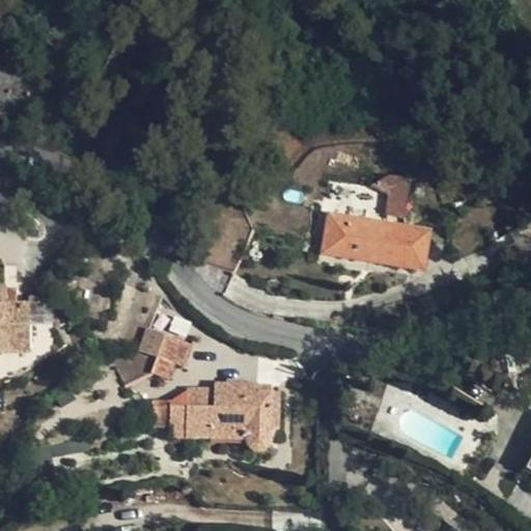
[(0,114),(18,116),(24,74),(0,71),(0,114)]
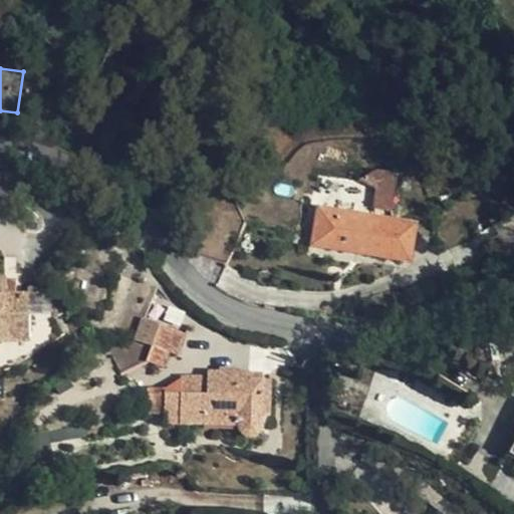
[(372,170),(369,207),(395,209),(397,172),(372,170)]
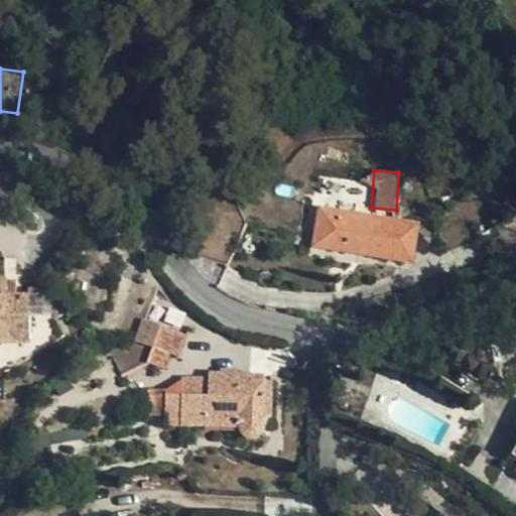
[(374,226),(356,223),(329,217),(313,215),(308,249),(368,260),(374,226)]
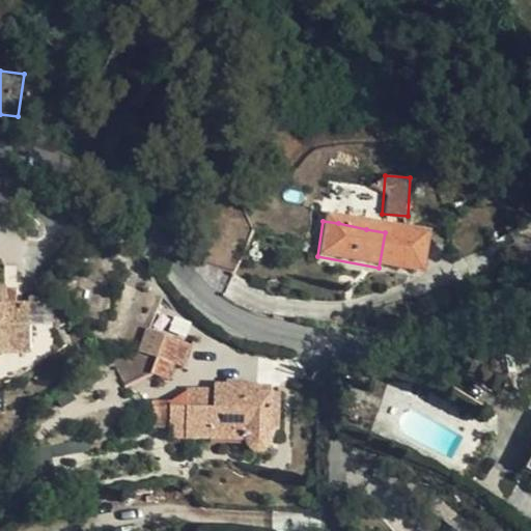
[(27,309),(12,308),(4,307),(3,294),(0,292),(0,356),(26,357),(27,309)]
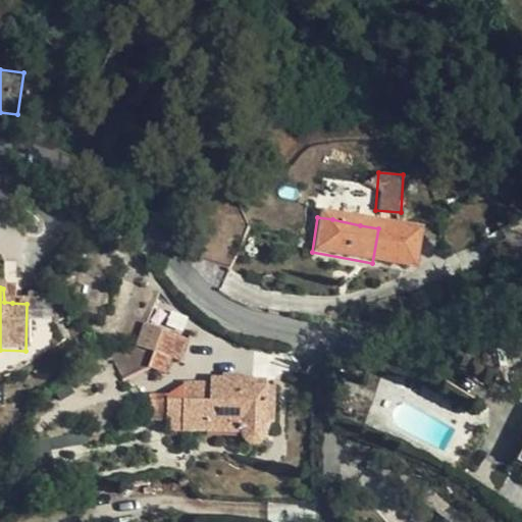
[(12,290),(3,289),(4,302),(12,303),(12,290)]
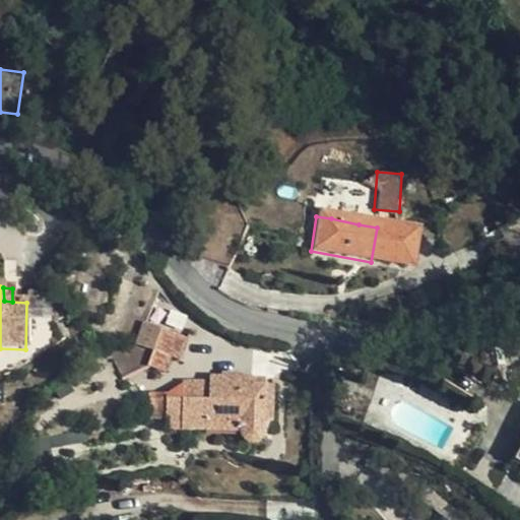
[(145,322),(136,348),(111,360),(120,380),(147,367),(165,374),(171,356),(181,361),(189,339),(145,322)]
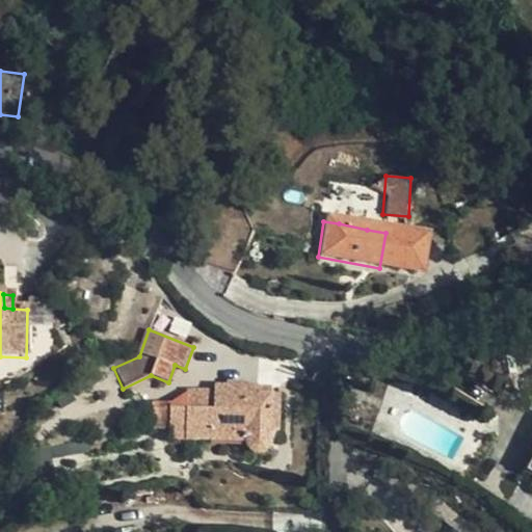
[(273,422),(281,422),(282,394),(258,394),(258,386),(215,384),(215,391),(188,390),(186,440),(210,441),(248,441),(248,446),(248,447),(253,450),(259,453),(266,452),(272,447),(273,442),(273,431),(273,422)]
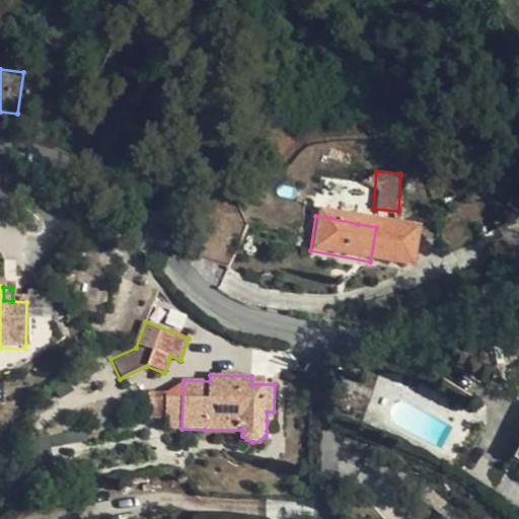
[(166,421),(162,390),(144,392),(147,423),(166,421)]
